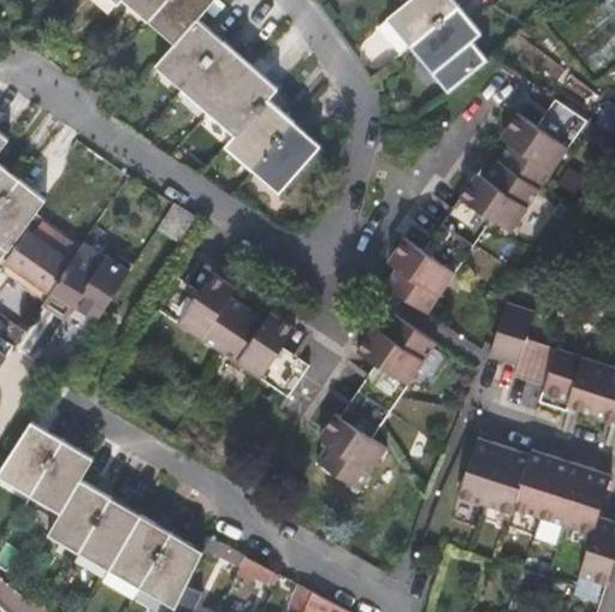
[(126,0),(152,22),(170,0),(126,0)]
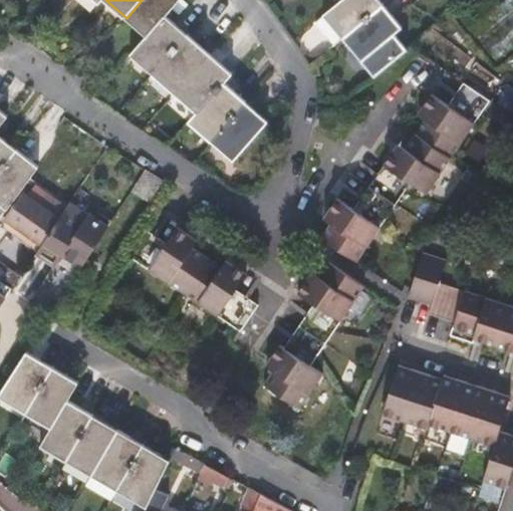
[(142,0),(126,18),(149,36),(168,15),(181,0),(142,0)]
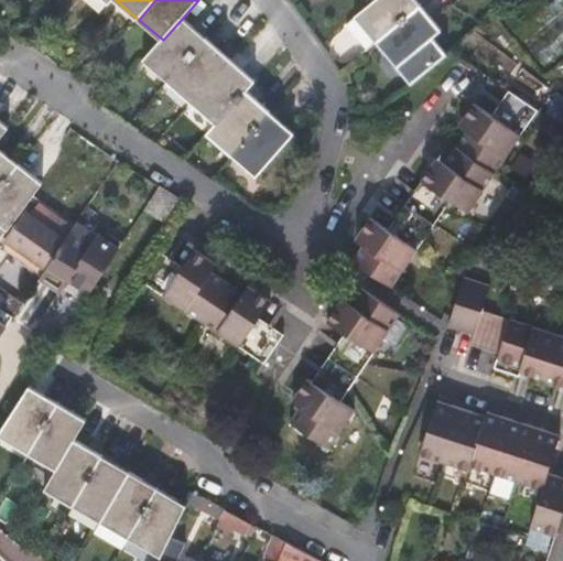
[(381,0),(356,21),(357,22),(376,45),(421,8),(414,0),(381,0)]
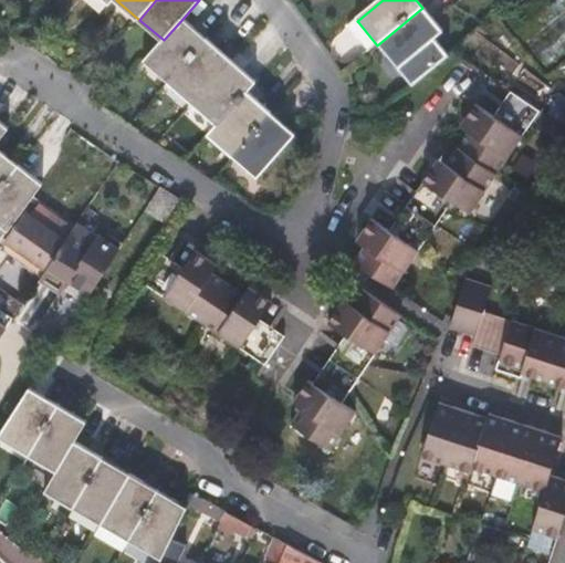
[(422,8),(377,45),(412,87),(449,58),(435,40),(443,33),(422,8)]
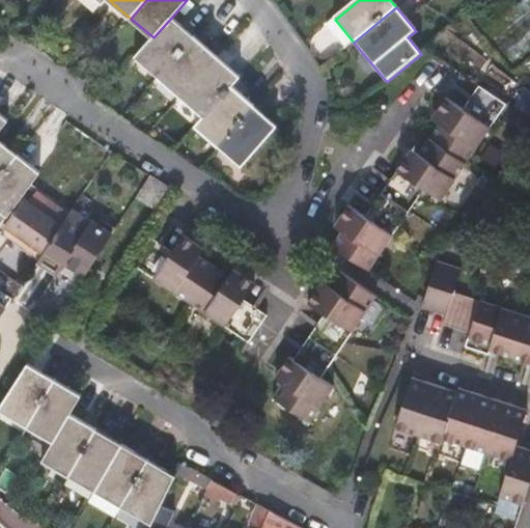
[(154,37),(137,56),(159,76),(195,35),(173,16),(154,37)]
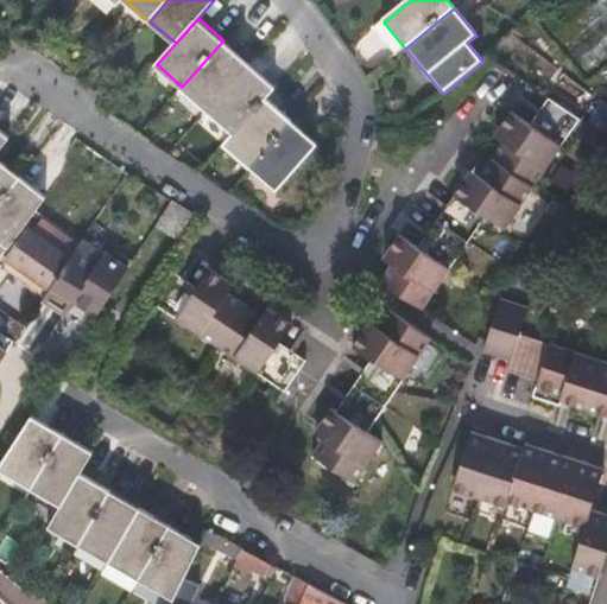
[(375,31),(397,56),(405,49),(385,24),(375,31)]
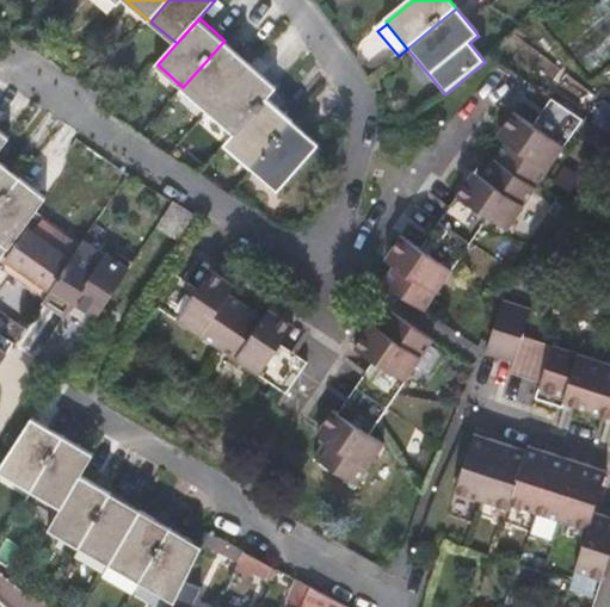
[(225,41),(183,87),(210,110),(252,63),(225,41)]
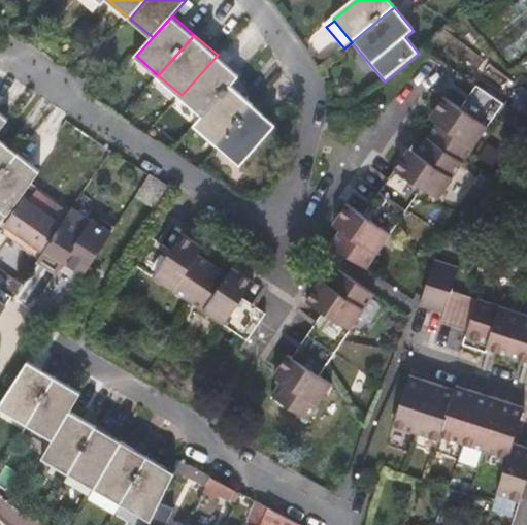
[(240,74),(218,55),(182,95),(204,115),(232,84),(240,74)]
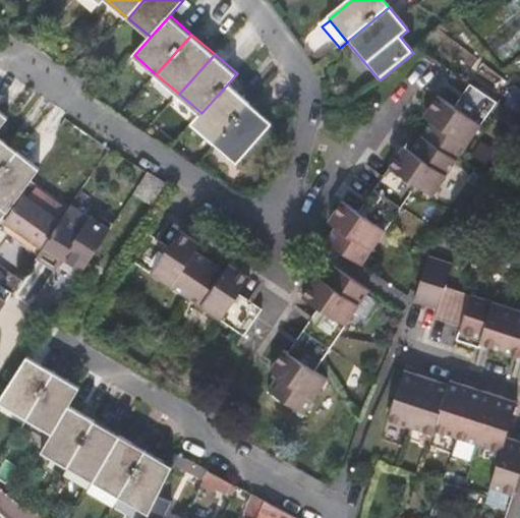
[(201,113),(193,122),(217,142),(252,103),(229,82),(201,113)]
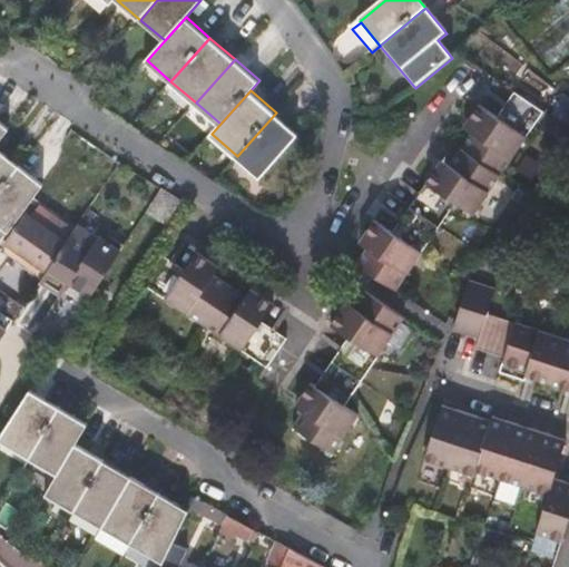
[(450,202),(468,213),(493,175),(521,136),(529,124),(538,111),(509,91),(491,117),(473,105),(459,127),(467,133),(455,149),(444,167),(435,160),(421,182),(450,202)]
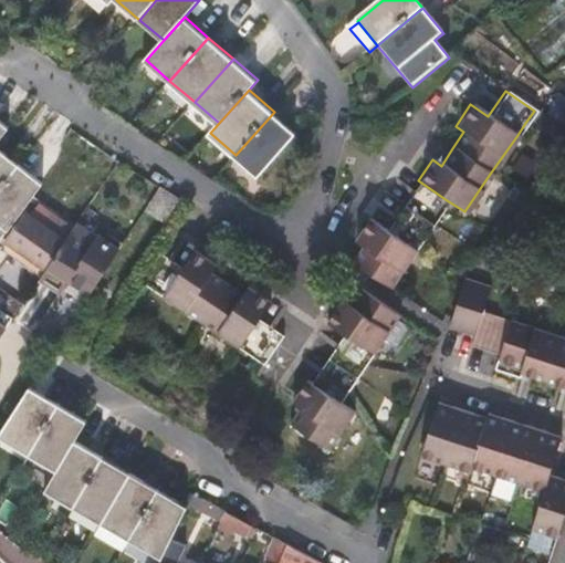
[(274,112),(236,155),(260,176),(299,133),(297,132),(285,121),(274,112)]
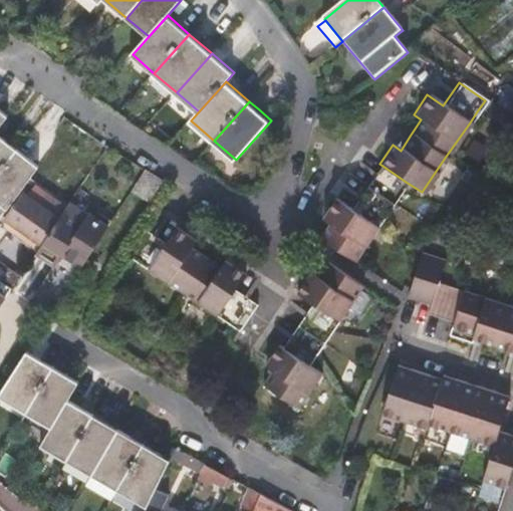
[(259,109),(270,119),(276,112),(265,103),(259,109)]
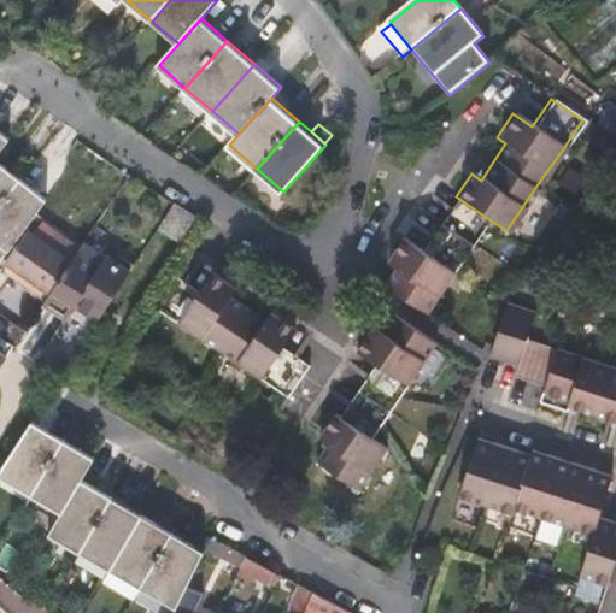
[(0,166),(0,202),(18,181),(0,166)]
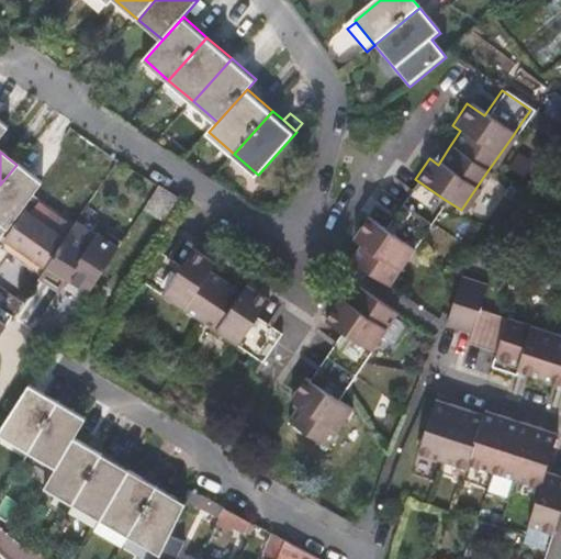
[(41,185),(17,165),(0,185),(0,224),(8,230),(32,197),(41,185)]
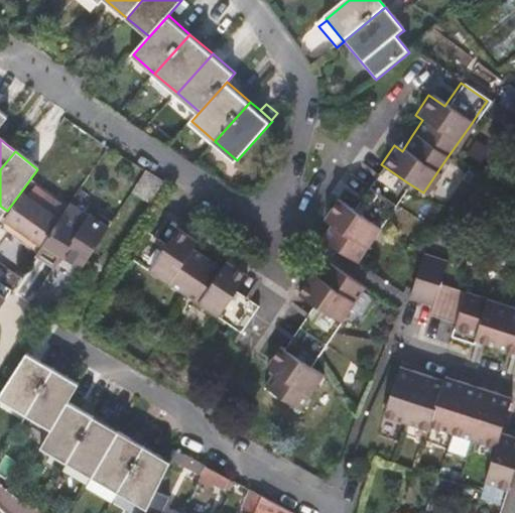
[(407,182),(381,164),(365,186),(392,205),(407,182)]
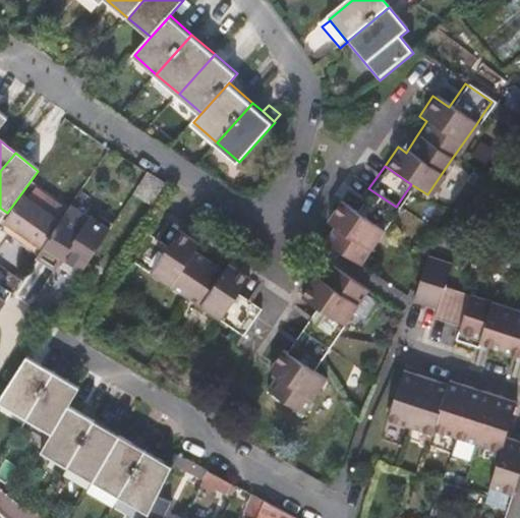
[(164,183),(149,174),(134,193),(150,205),(164,183)]
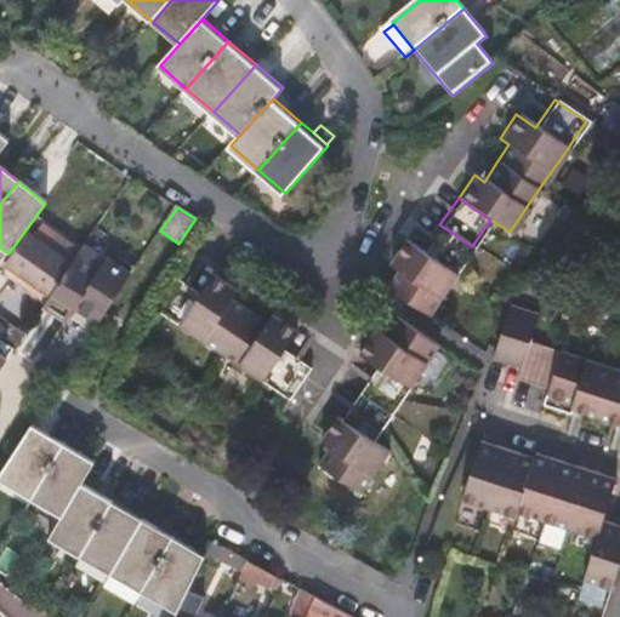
[(472,246),(439,224),(421,251),(454,274),(472,246)]
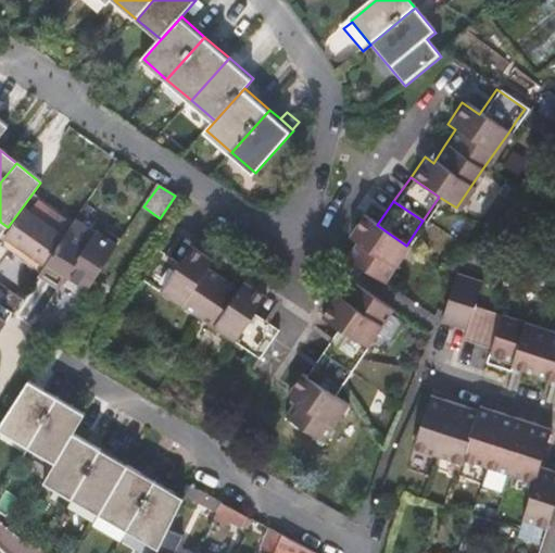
[(39,272),(46,263),(63,237),(40,222),(29,214),(24,210),(5,237),(21,248),(15,255),(39,272)]
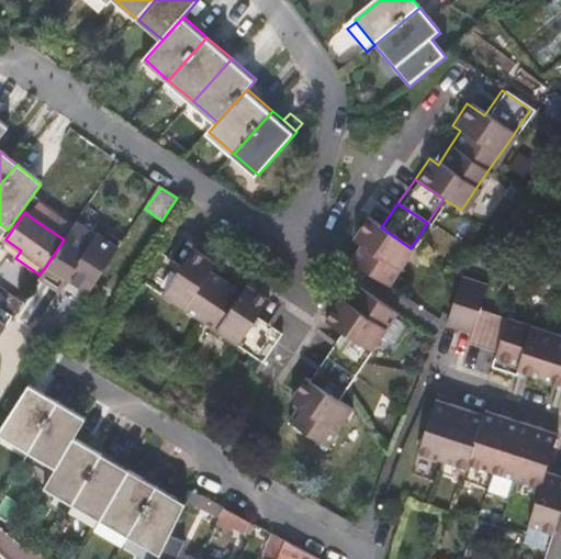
[(30,216),(41,224),(43,220),(33,212),(30,216)]
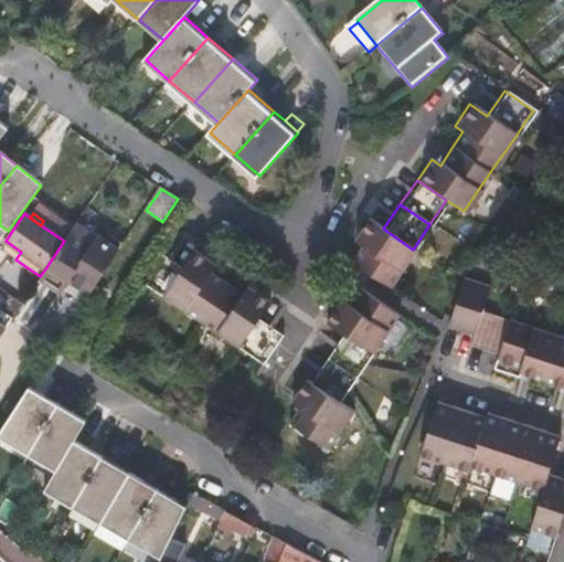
[(123,240),(84,213),(74,228),(64,241),(46,267),(65,282),(73,271),(93,285),(123,240)]
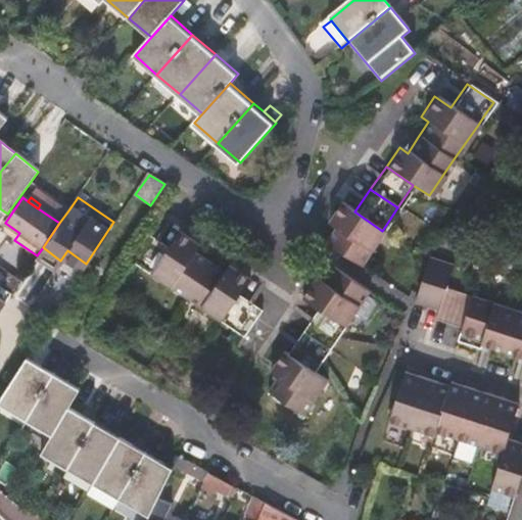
[(382,231),(354,211),(338,200),(324,222),(333,228),(323,243),(359,267),(382,231)]
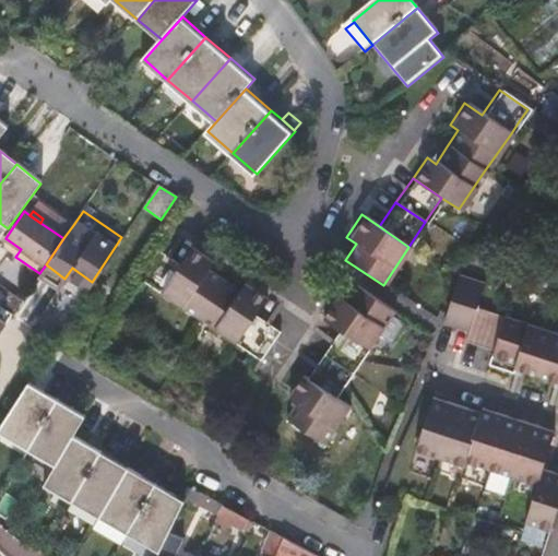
[(123,238),(121,237),(92,282),(93,282),(123,238)]
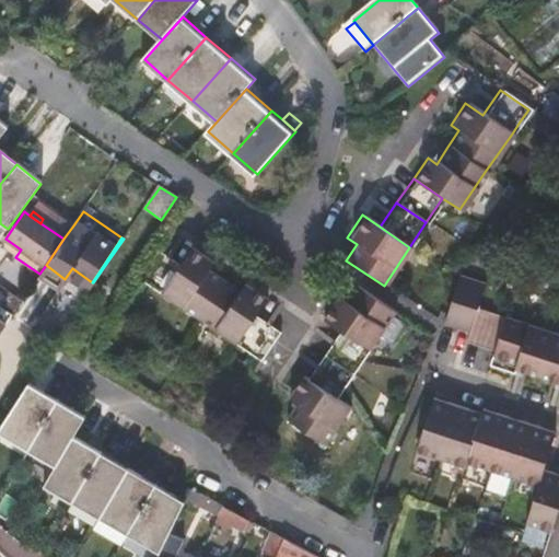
[(0,247),(15,257),(21,250),(6,239),(0,247)]
